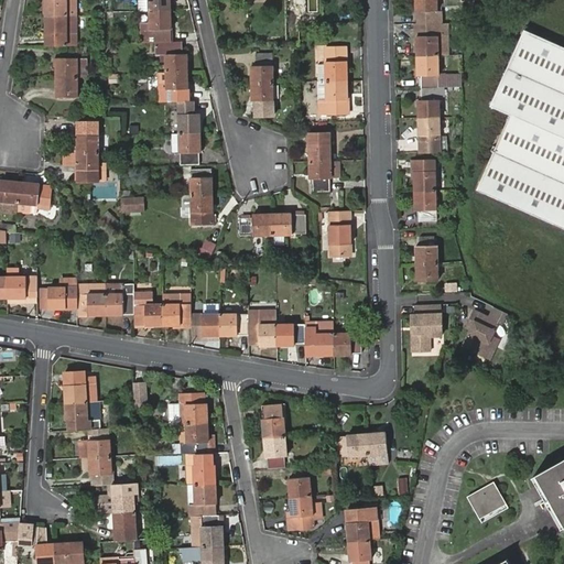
[(45,0),(46,15),(76,15),(75,0),(45,0)]
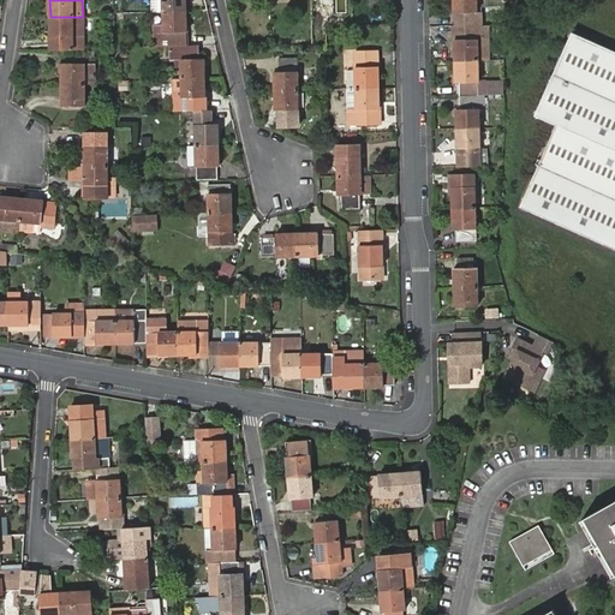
[(162,0),(163,11),(186,11),(186,0),(162,0)]
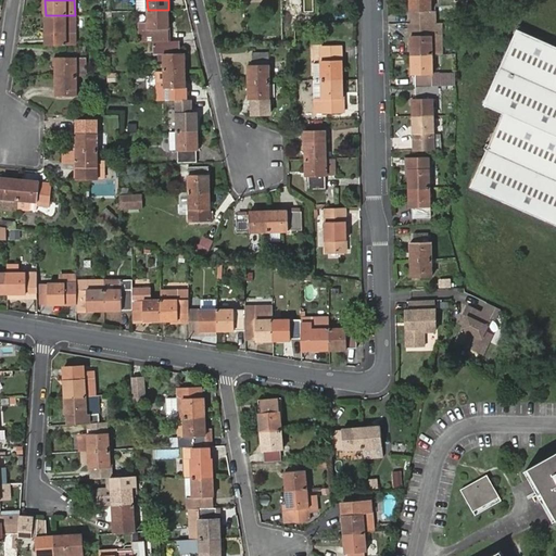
[(415,23),(437,23),(437,10),(431,10),(431,0),(411,0),(412,10),(414,10),(415,23)]
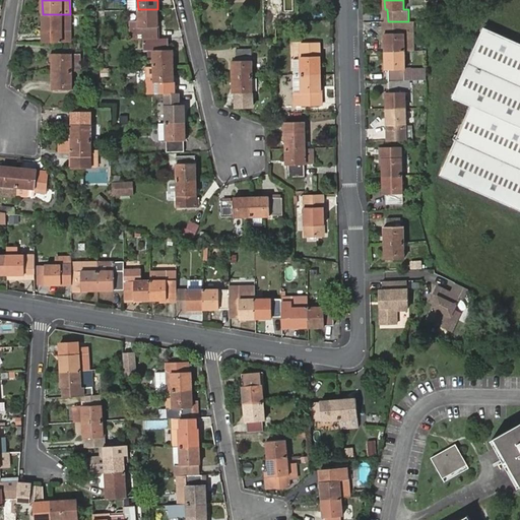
[(157,9),(138,9),(139,39),(148,38),(158,38),(157,9)]
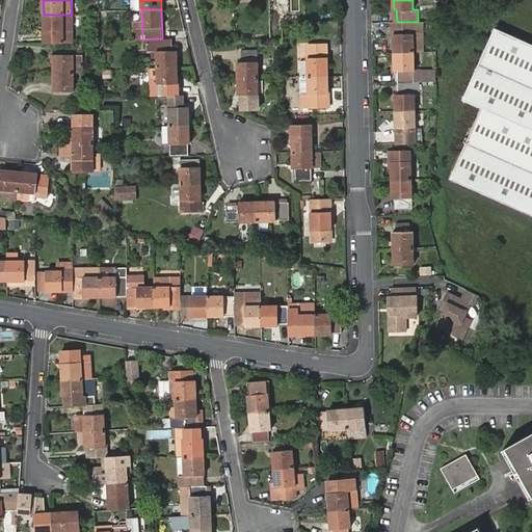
[(72,15),(44,15),(45,43),(73,44),(72,15)]
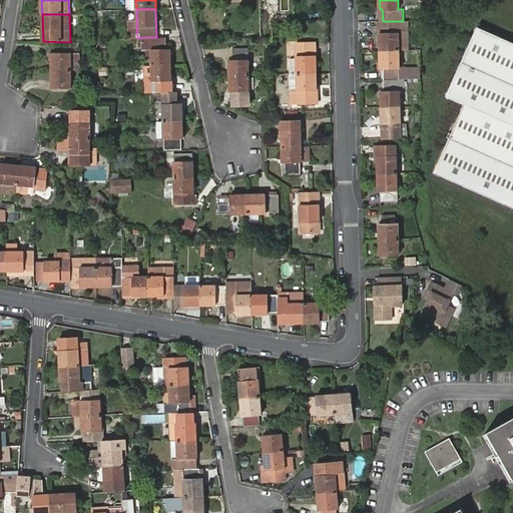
[(380,50),(399,50),(399,32),(404,32),(403,21),(383,21),(383,33),(380,33),(380,50)]
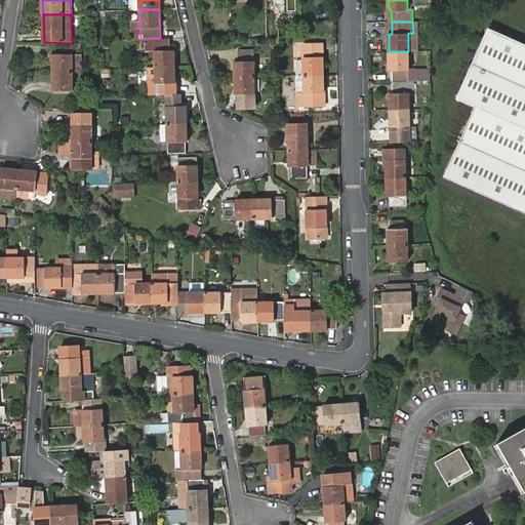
[(524,44),(488,28),(456,97),(476,106),(445,175),(524,211),(524,44)]
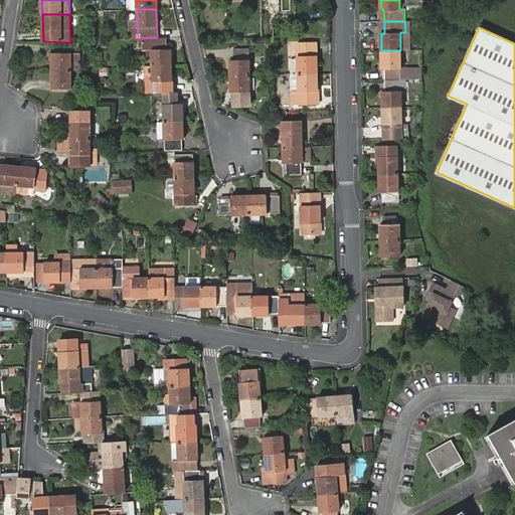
[(157,37),(147,37),(148,65),(167,65),(166,49),(162,49),(162,37),(157,37)]
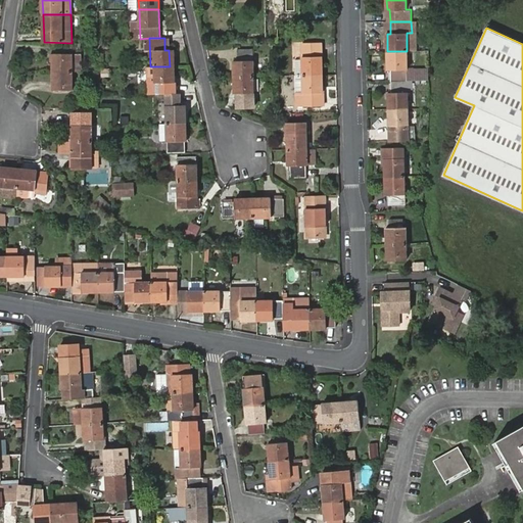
[(302,45),(303,76),(323,76),(322,45),(302,45)]
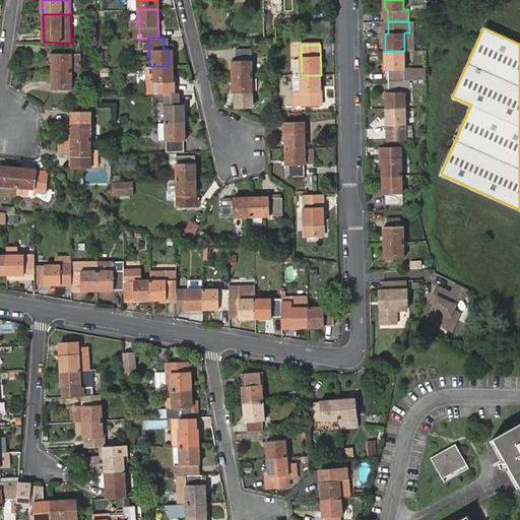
[(404,80),(427,80),(427,68),(405,69),(404,51),(385,51),(386,69),(389,69),(389,81),(404,80)]
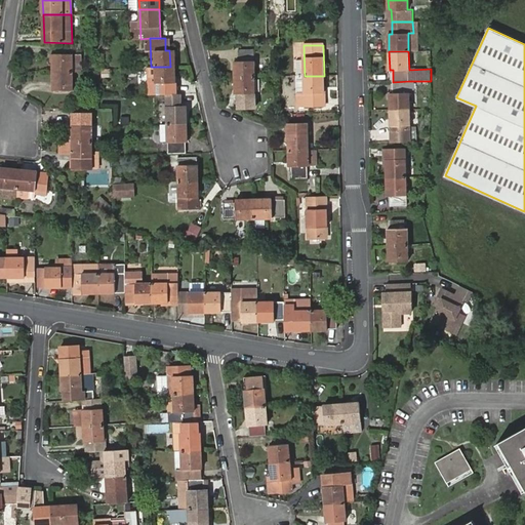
[(73,63),(80,63),(80,53),(73,53),(53,53),(53,72),(73,72),(73,63)]
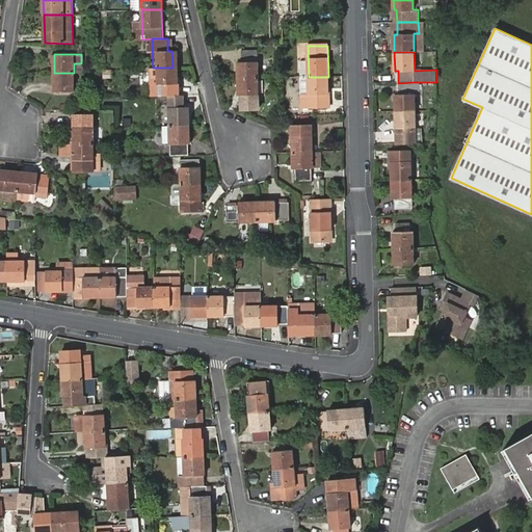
[(238,62),(239,79),(258,78),(258,61),(238,62)]
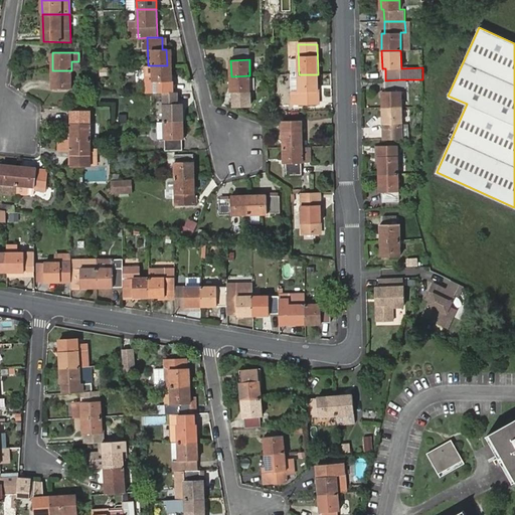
[(79,71),(78,61),(71,61),(71,70),(79,71)]
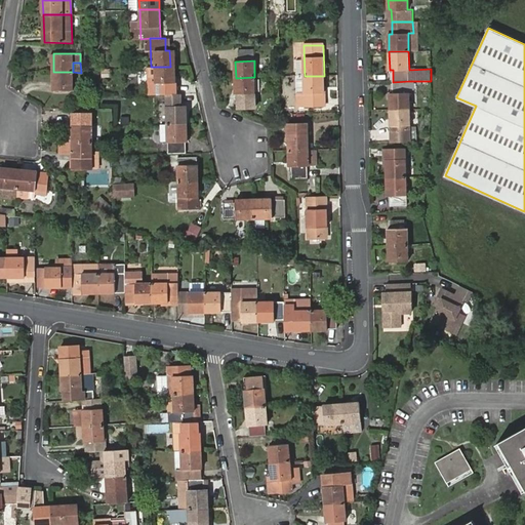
[(170,67),(151,67),(151,83),(155,83),(156,94),(167,94),(170,94),(170,67)]
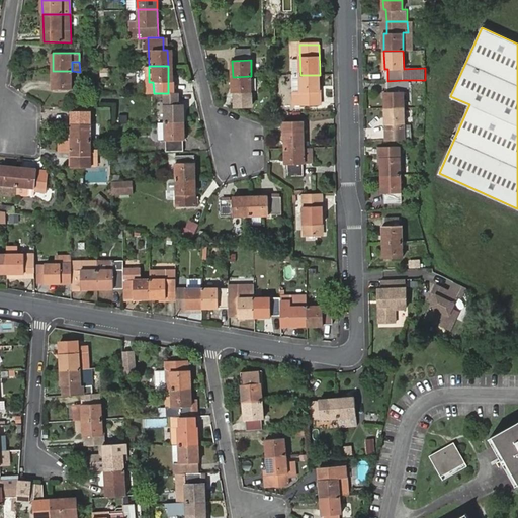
[(100,68),(101,76),(109,76),(109,68),(100,68)]
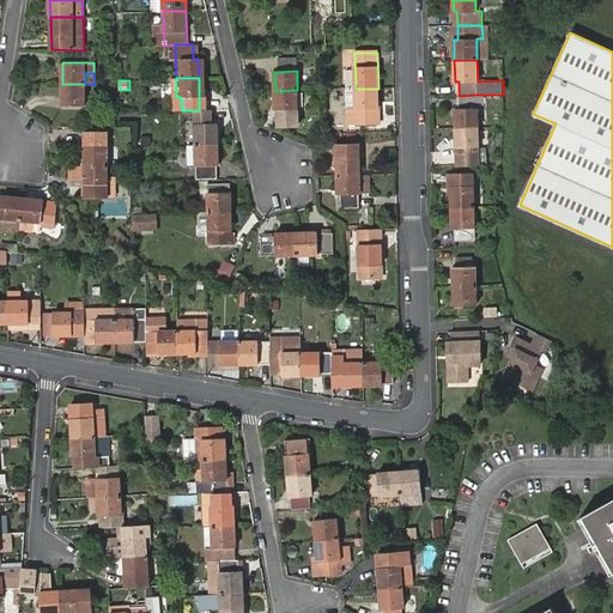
[(85,104),(85,84),(62,84),(62,104),(85,104)]
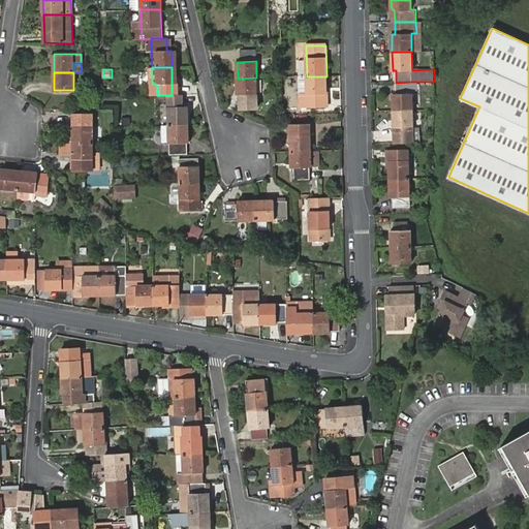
[(327,76),(307,76),(308,109),(328,107),(327,76)]
